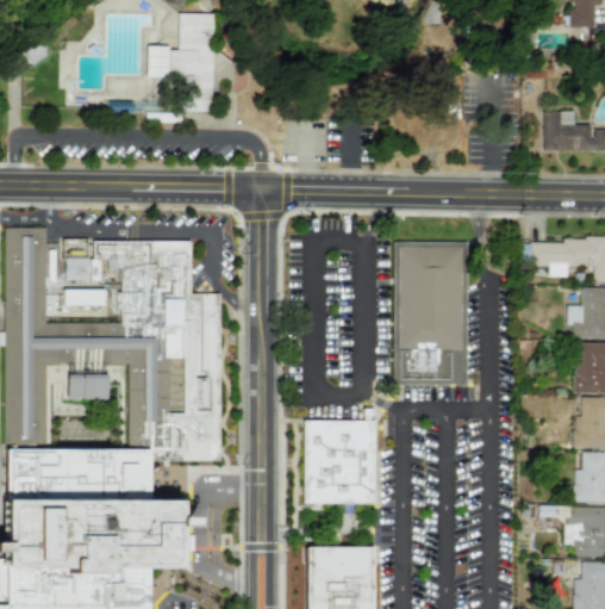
[(569,25),(594,25),(594,1),(604,1),(604,0),(571,0),(571,4),(569,4),(569,25)]
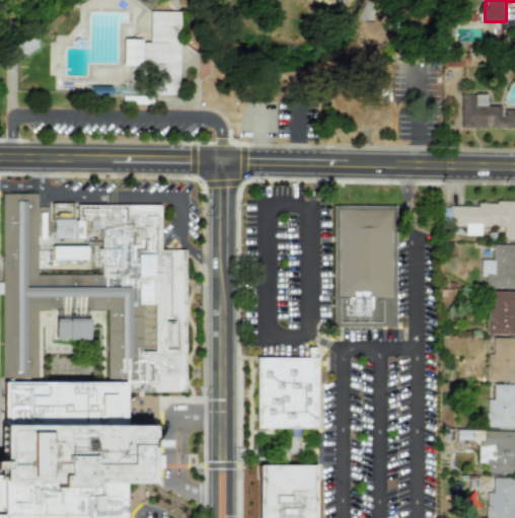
[(490,93),(464,92),(463,126),(514,127),(514,105),(489,105),(490,93)]
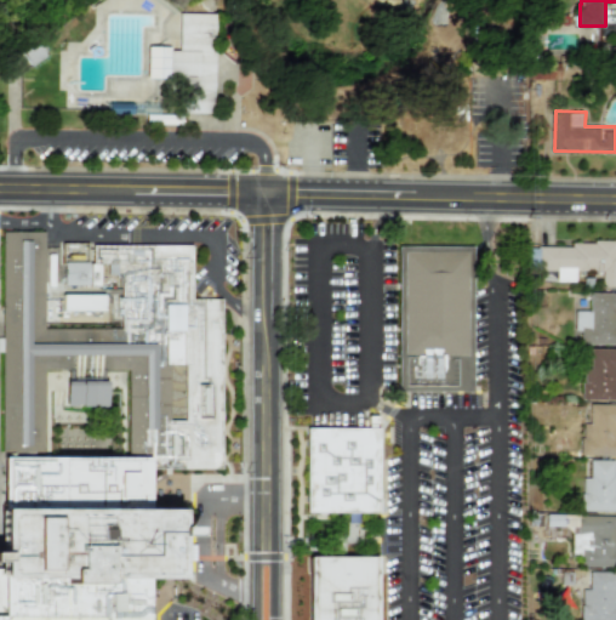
[(540,245),(540,269),(559,269),(559,280),(577,280),(577,269),(605,269),(605,285),(615,285),(615,240),(575,240),(575,246),(540,245)]
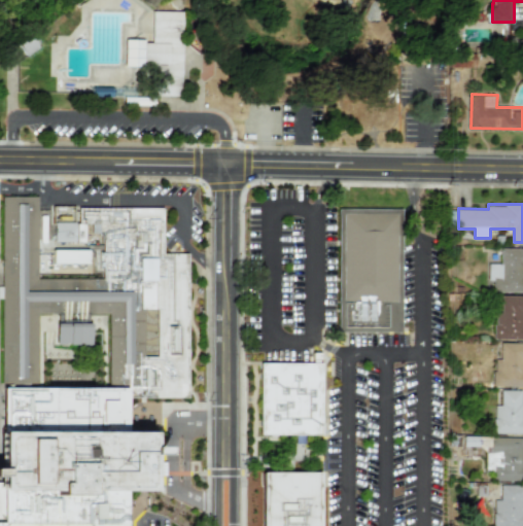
[(0,525),(129,525),(129,490),(152,490),(152,476),(170,475),(169,460),(165,459),(165,444),(153,445),(153,429),(133,430),(129,427),(130,423),(130,420),(130,396),(190,395),(190,254),(167,253),(166,207),(53,209),(51,282),(120,280),(119,306),(140,305),(140,310),(160,310),(160,356),(130,358),(128,387),(5,388),(5,430),(0,430),(0,525)]
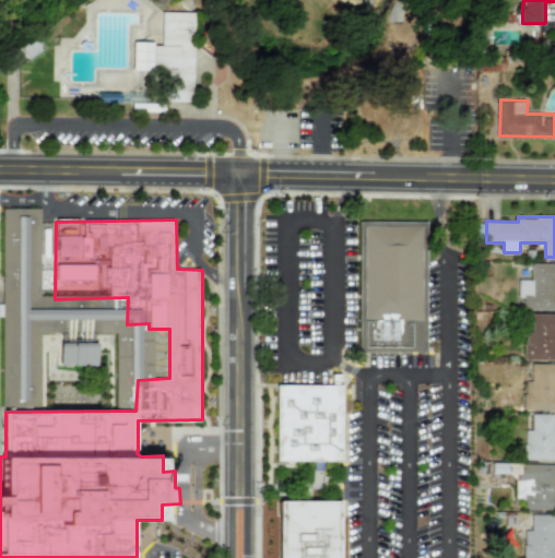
[(428,351),(428,222),(362,221),(361,351),(428,351)]
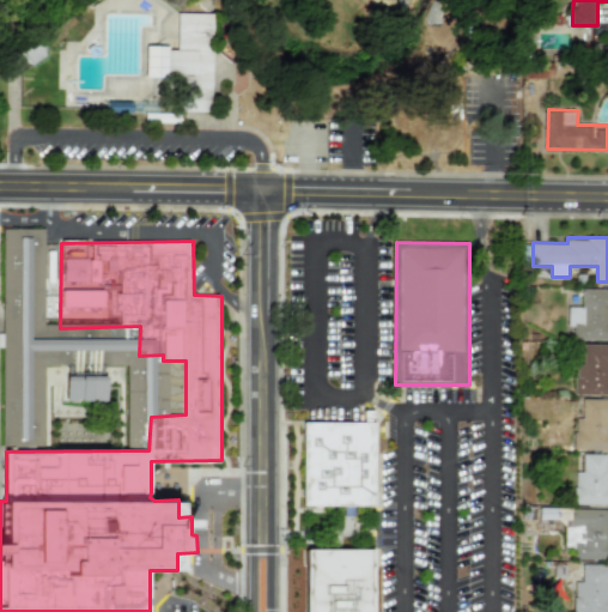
[(607,288),(584,288),(584,307),(572,306),(571,338),(607,339),(607,288)]
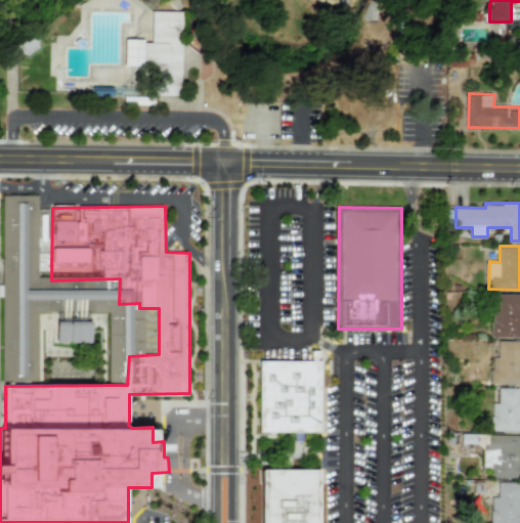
[(493,336),(519,337),(519,293),(501,293),(501,310),(494,309),(493,336)]
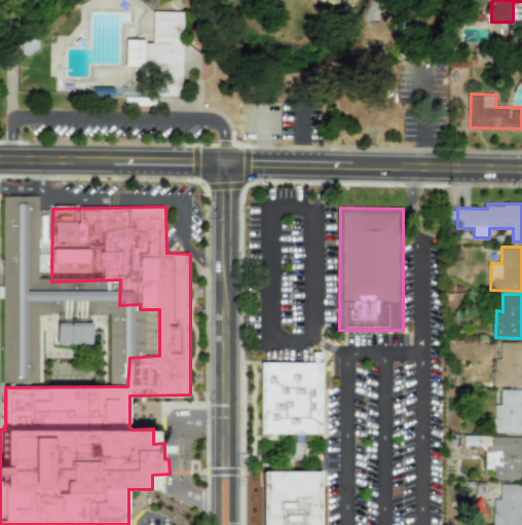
[(92,343),(94,321),(59,320),(58,342),(92,343)]
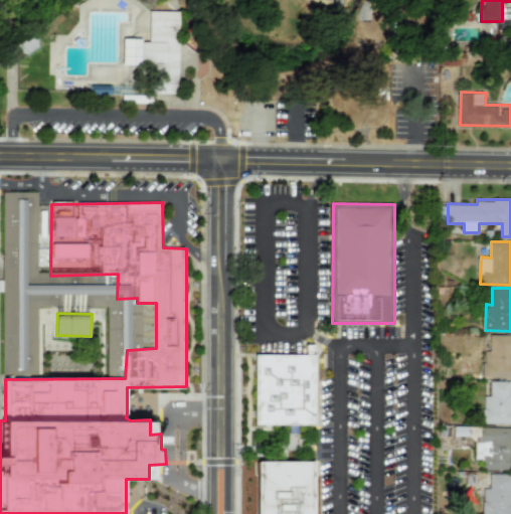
[(510,333),(485,334),(486,377),(510,376),(510,333)]
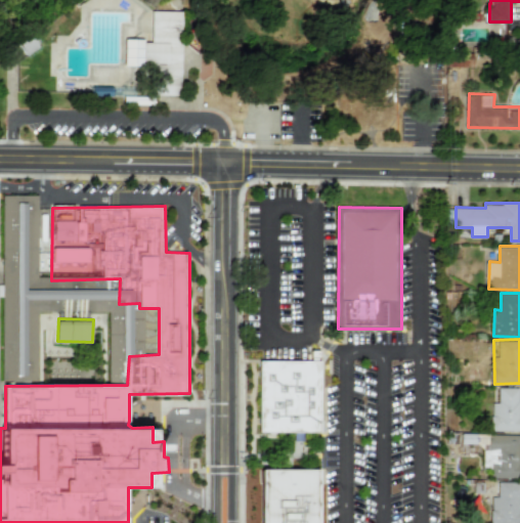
[(262,360),(323,360),(323,432),(262,432),(262,360)]
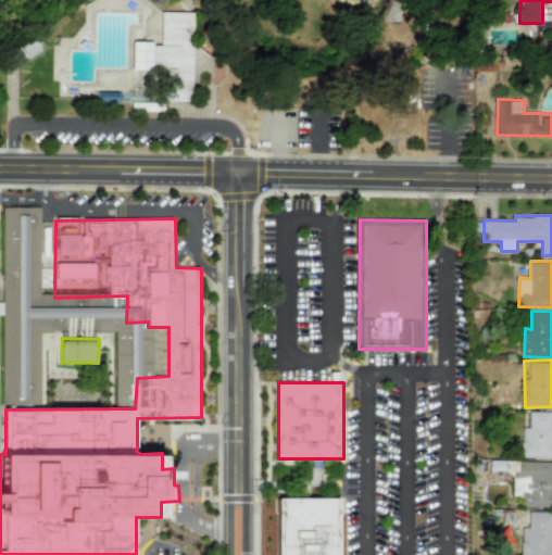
[(551,411),(531,411),(531,426),(524,426),(524,456),(551,456),(551,411)]
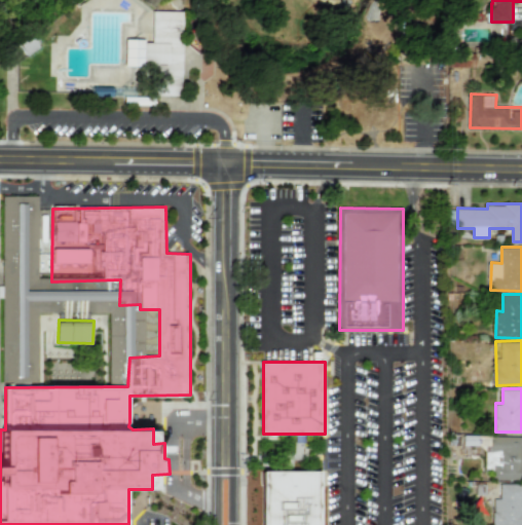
[(494,480),(521,479),(521,436),(493,436),(494,480)]
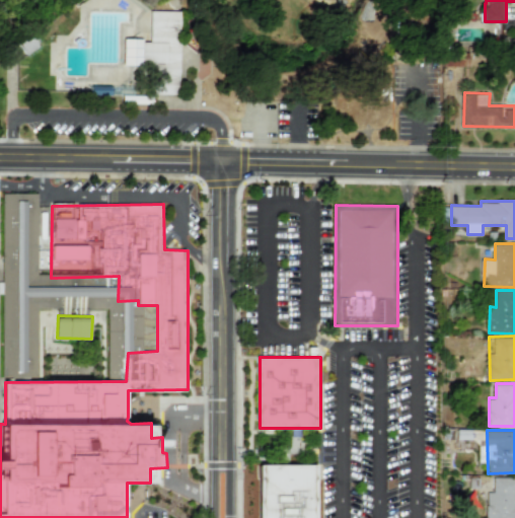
[(262,517),(262,465),(321,465),(321,517),(262,517)]
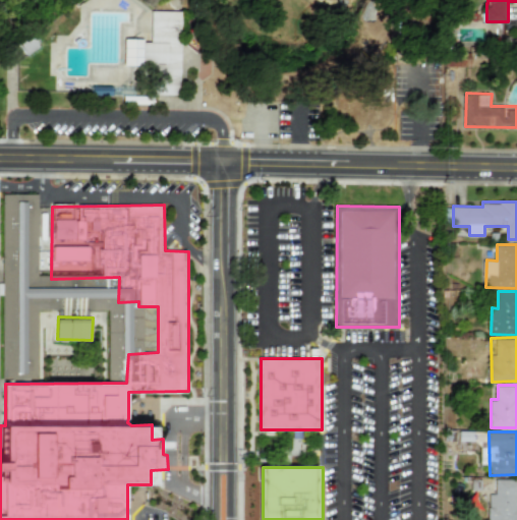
[(516,478),(498,478),(498,493),(491,493),(490,519),(516,519),(516,478)]
